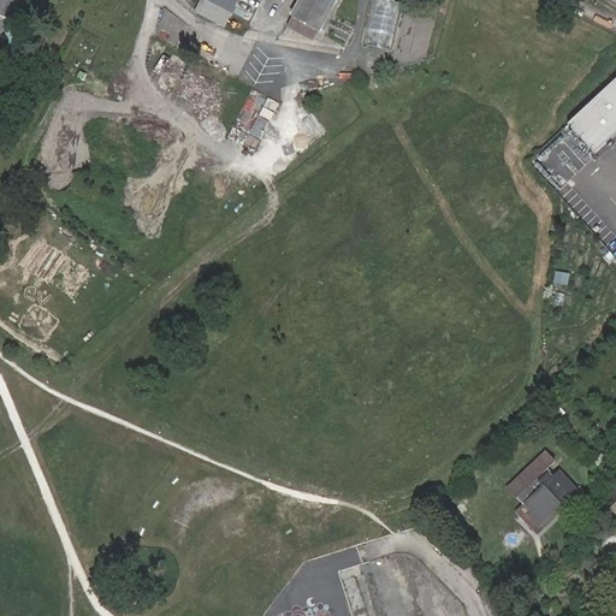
[(300,0),(294,12),(320,27),(335,0),(300,0)]
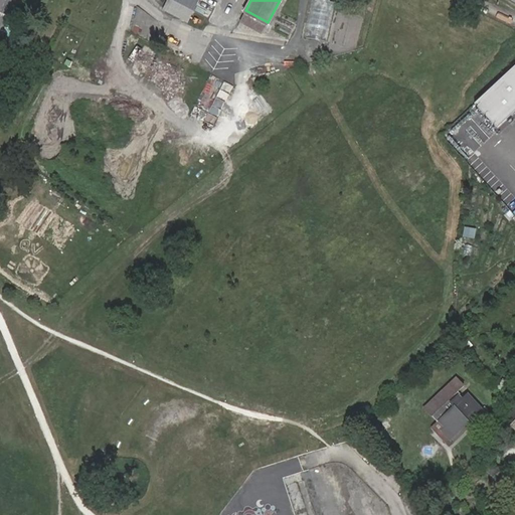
[(514,66),(475,105),(498,129),(514,112),(514,66)]
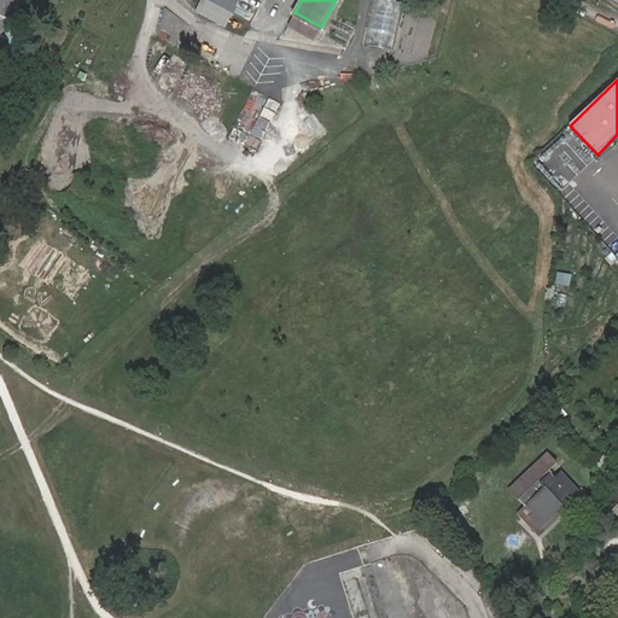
[(40,211),(35,217),(45,225),(50,217),(40,211)]
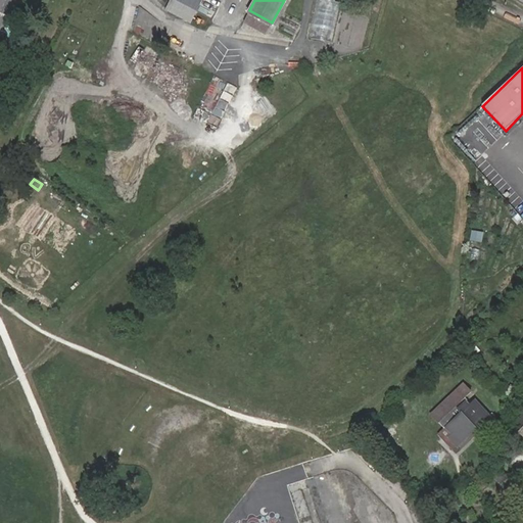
[(465,384),(431,415),(444,429),(446,428),(453,434),(446,441),(454,449),(475,429),(477,431),(485,423),(483,422),(490,415),(476,400),(470,406),(465,399),(472,392),(465,384)]
